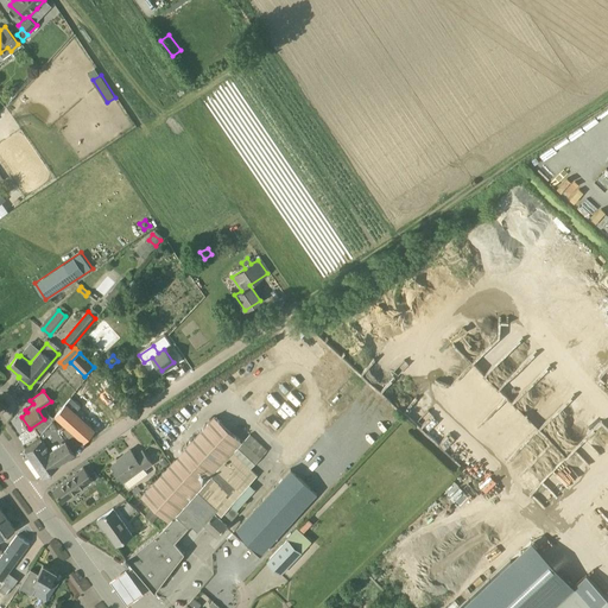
[(75,412),(81,405),(71,397),(55,416),(64,424),(71,431),(83,442),(94,430),(75,412)]
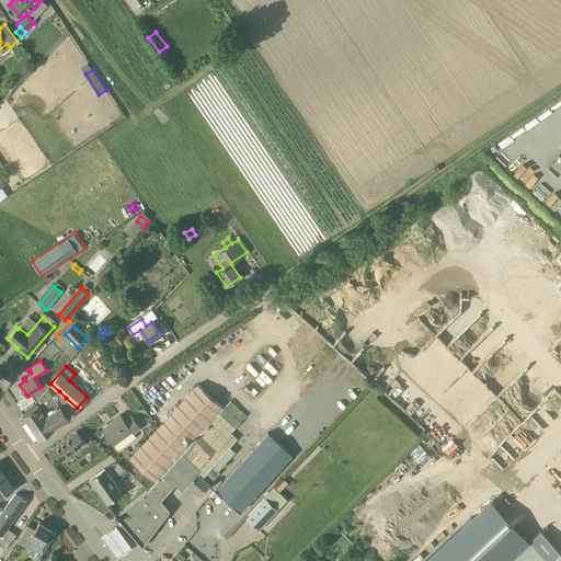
[(197,385),(130,457),(156,480),(222,407),(197,385)]
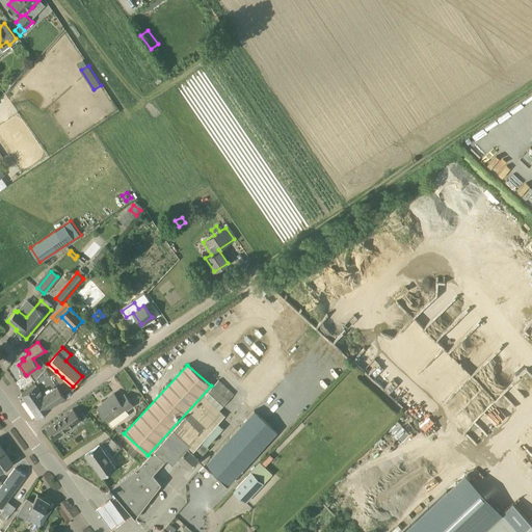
[(73,387),(62,377),(56,371),(51,376),(46,368),(33,381),(35,383),(22,394),(37,416),(64,396),(73,387)]
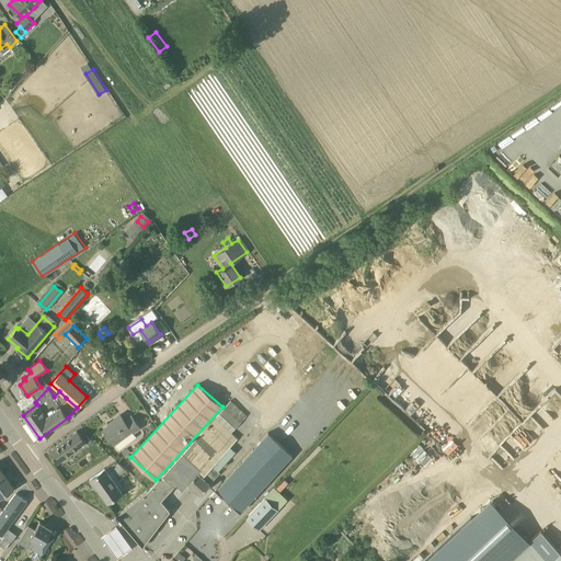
[(197,472),(203,477),(213,466),(229,446),(237,438),(229,432),(245,415),(230,401),(224,408),(156,481),(150,487),(150,488),(116,516),(116,515),(114,517),(117,521),(118,518),(124,525),(142,547),(170,511),(161,500),(174,485),(176,484),(182,489),(187,482),(197,472)]
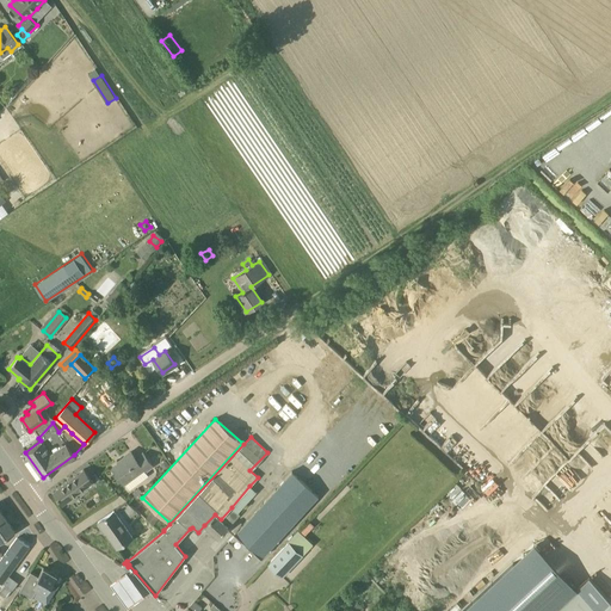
[(153,466),(143,454),(136,458),(130,452),(121,460),(122,461),(112,468),(124,485),(125,483),(130,488),(147,476),(144,471),(153,466)]
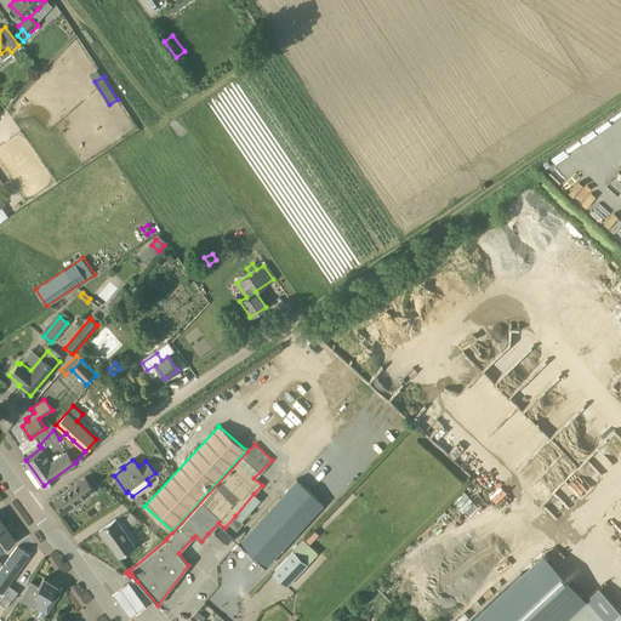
[(95,490),(85,477),(53,500),(63,513),(95,490)]
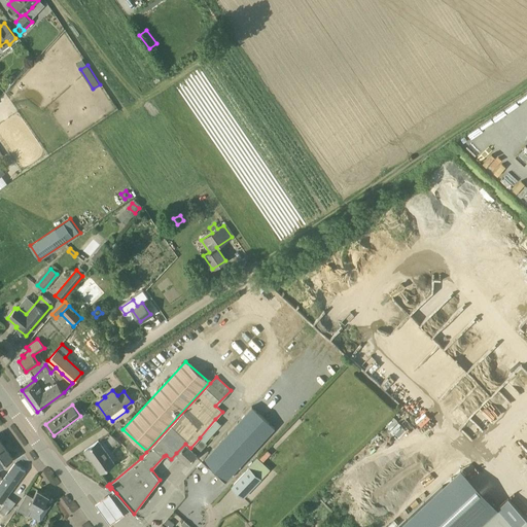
[(274,426),(250,406),(202,459),(224,481),(274,426)]
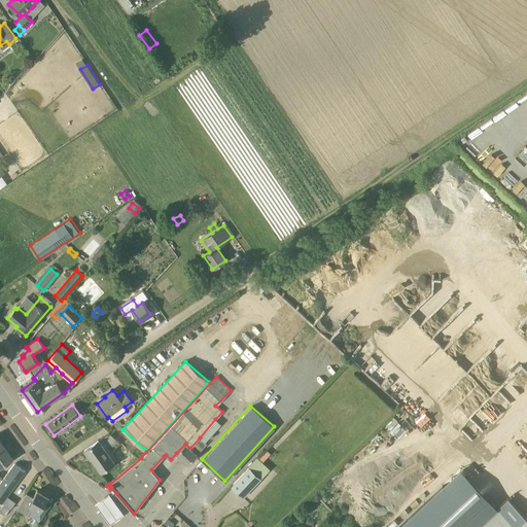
[(121,443),(109,432),(98,440),(84,450),(100,472),(117,460),(110,450),(121,443)]
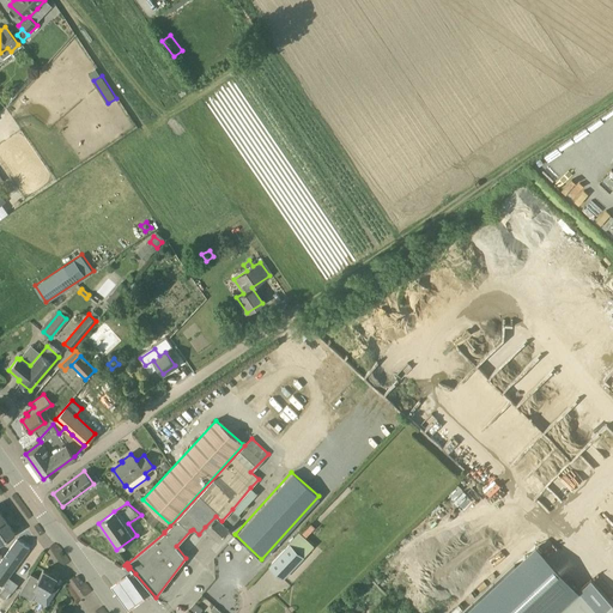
[(241,516),(232,509),(222,521),(216,516),(205,527),(219,540),(229,529),(229,528),(241,516)]
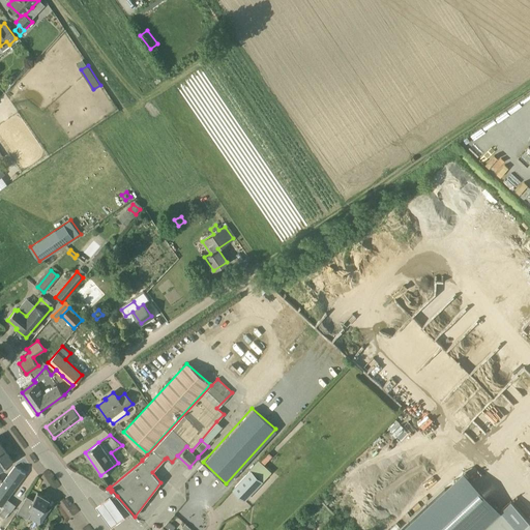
[(133,443),(127,448),(134,454),(139,448),(133,443)]
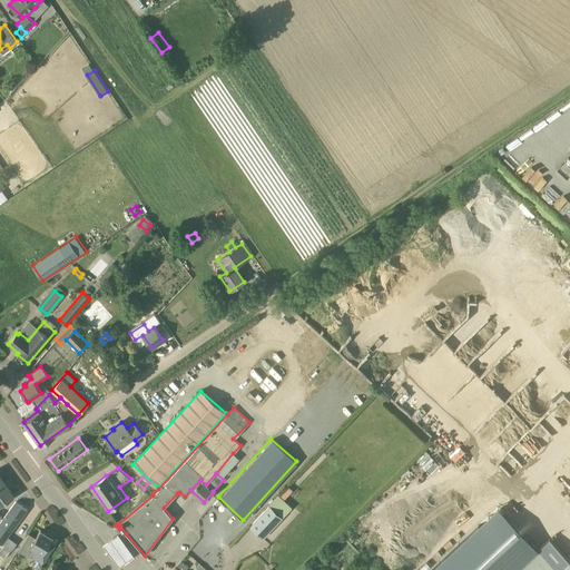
[(0,504),(13,495),(5,483),(0,485),(0,504)]
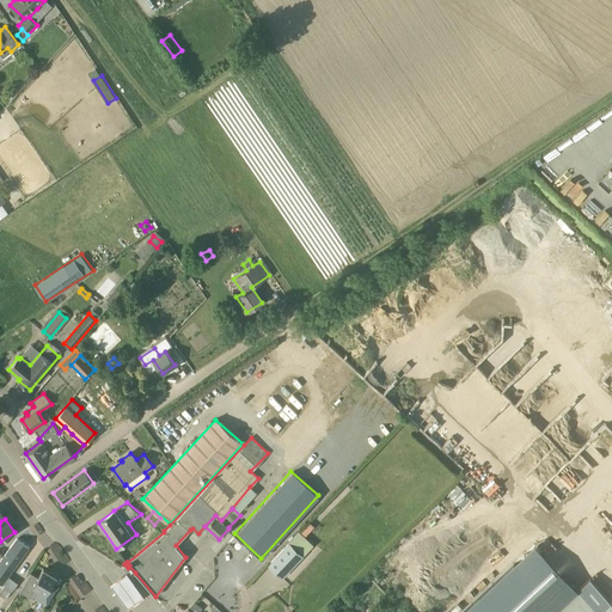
[(314,527),(311,522),(301,532),(305,537),(314,527)]
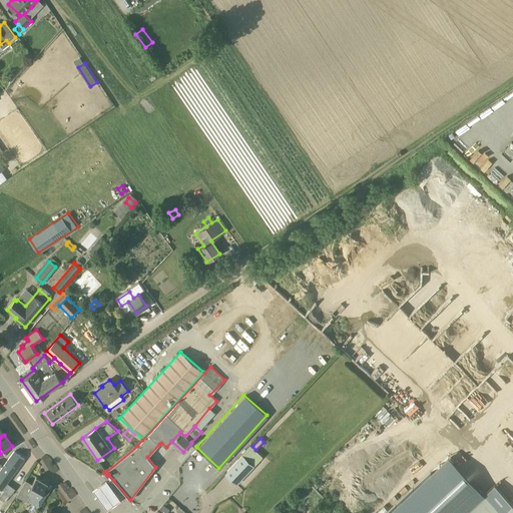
[(24,459),(14,451),(0,470),(0,499),(4,503),(11,494),(3,489),(24,459)]
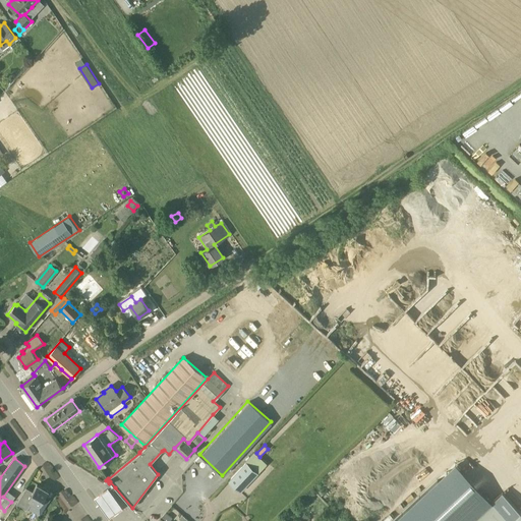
[(258,473),(246,462),(229,480),(240,491),(258,473)]
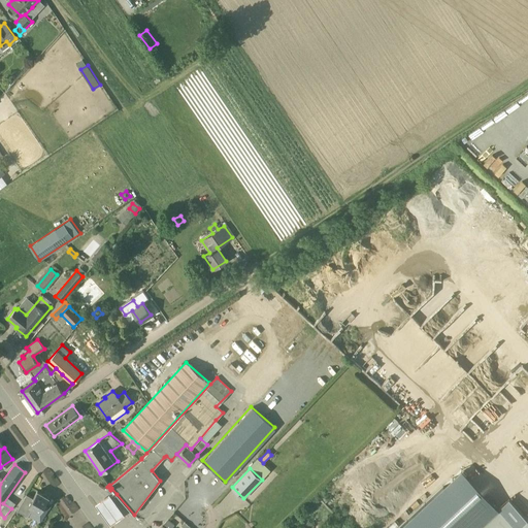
[(476,527),(498,509),(461,469),(398,527),(476,527)]
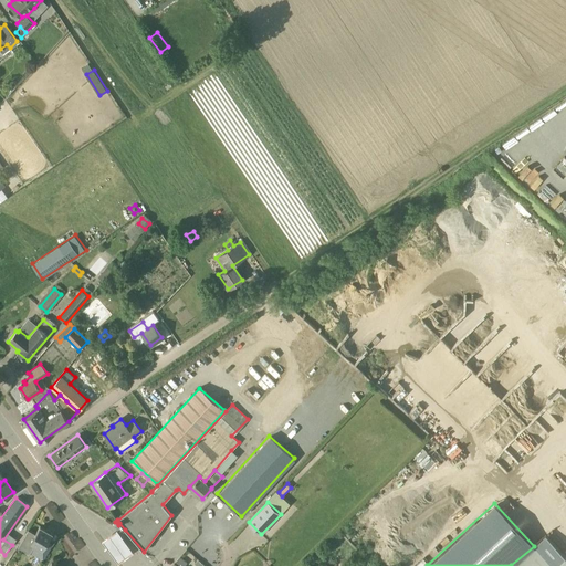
[(52,534),(40,526),(35,534),(28,530),(18,547),(22,549),(30,554),(34,545),(43,549),(52,534)]
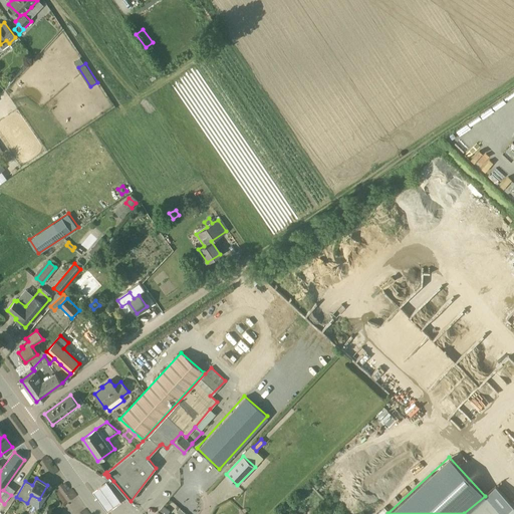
[(105,479),(92,489),(107,510),(120,500),(105,479)]
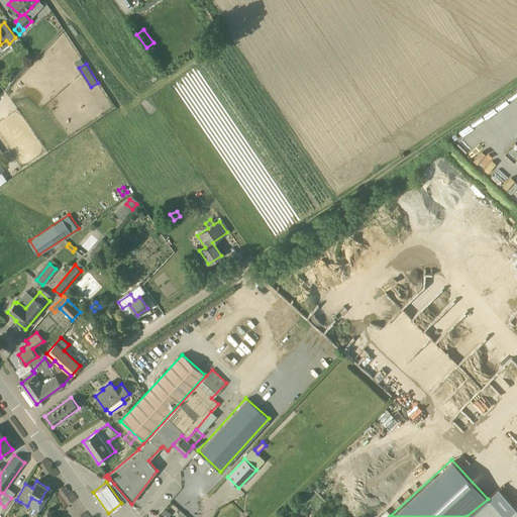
[(516,516),(516,508),(498,488),(488,499),(467,516),(516,516)]
